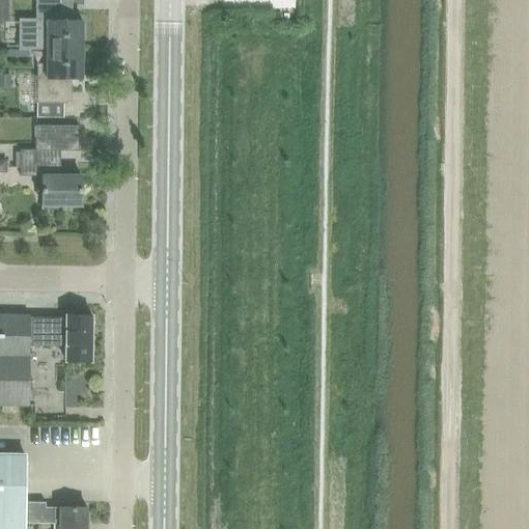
[(22,22),(22,49),(47,49),(83,49),(83,19),(73,19),(68,19),(68,0),(38,0),(38,22),(22,22)]
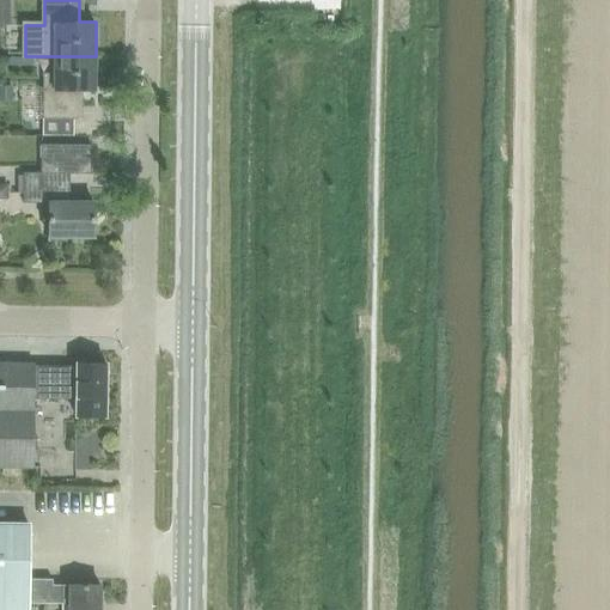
[(43,72),(43,116),(78,117),(78,115),(79,89),(83,89),(96,89),(96,56),(54,56),(54,72),(43,72)]
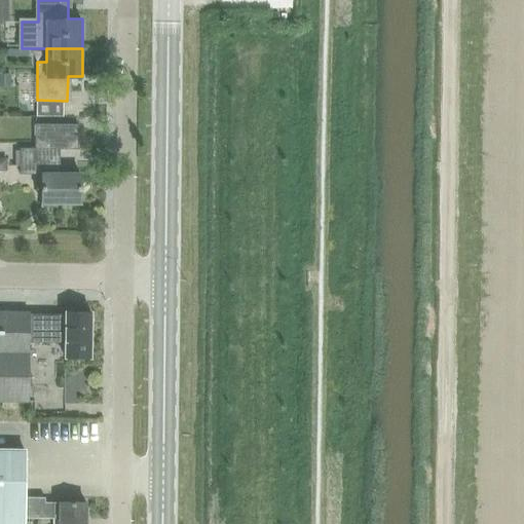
[(36,142),(36,146),(61,147),(80,147),(80,122),(36,122),(36,142)]
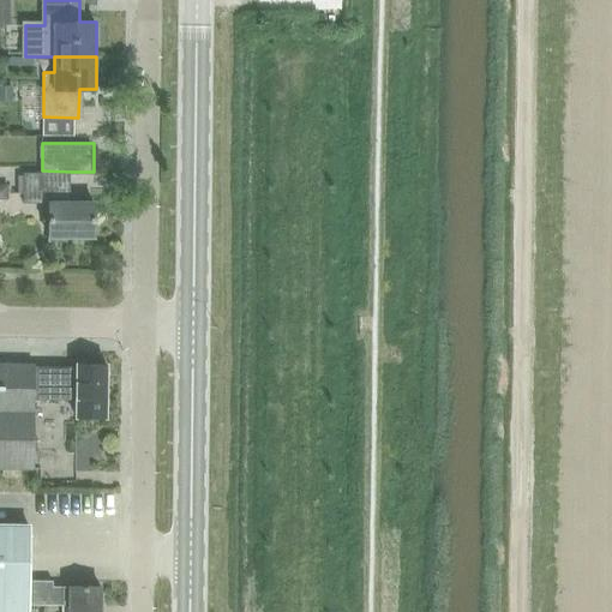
[(24,172),(24,203),(49,203),(49,239),(67,239),(67,235),(95,235),(95,202),(71,201),(71,172),(42,171),(42,172),(24,172)]
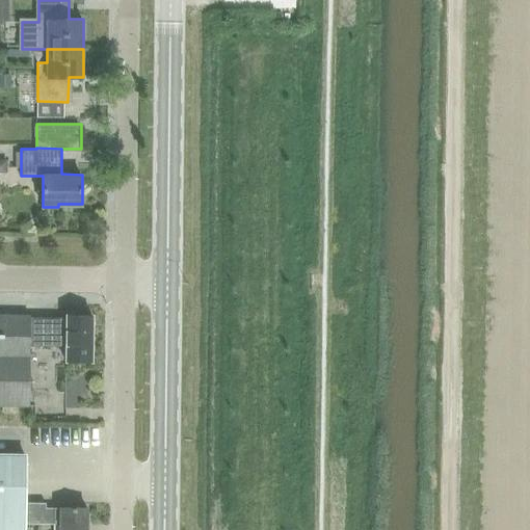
[(0,314),(0,405),(29,406),(29,345),(55,345),(55,317),(54,317),(30,317),(30,315),(0,314)]
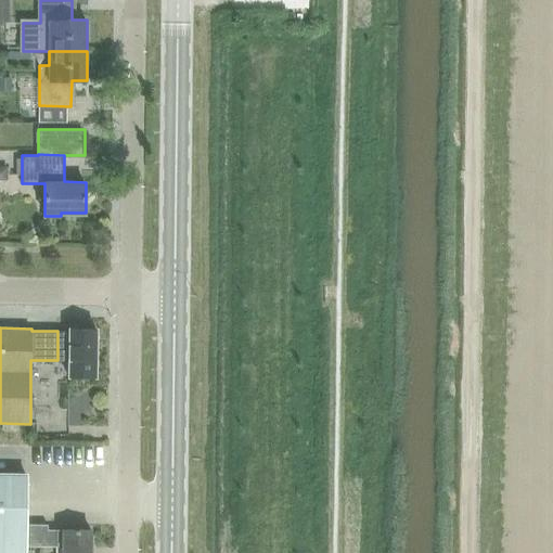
[(58,331),(58,360),(69,360),(69,376),(97,376),(98,329),(69,328),(69,332),(58,331)]
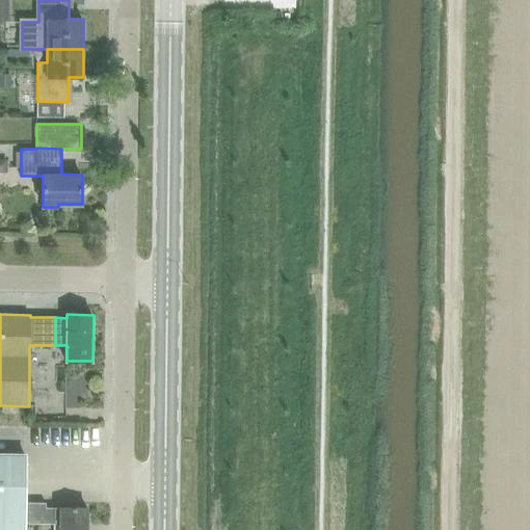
[(0,529),(24,529),(25,523),(60,524),(60,529),(87,529),(87,509),(88,509),(88,508),(47,507),(47,503),(45,502),(25,502),(26,454),(0,453),(0,529)]
